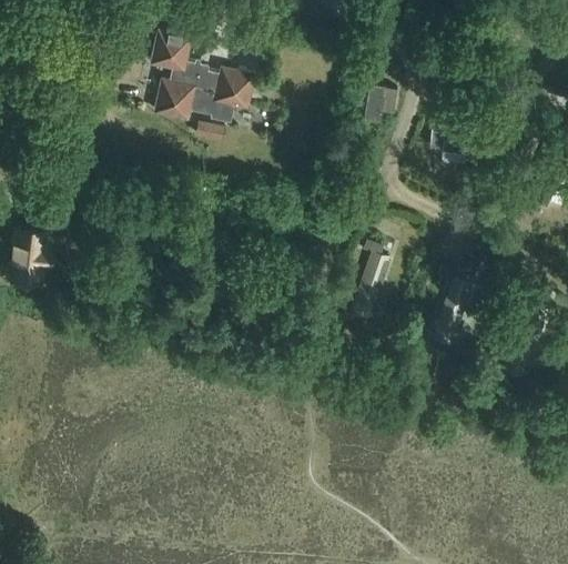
[(211,114),(210,119),(231,123),(234,106),(246,108),(254,76),(220,69),(219,73),(198,69),(199,63),(185,61),(190,38),(158,31),(151,63),(175,69),(173,82),(161,80),(153,112),(188,120),(189,111),(211,114)]
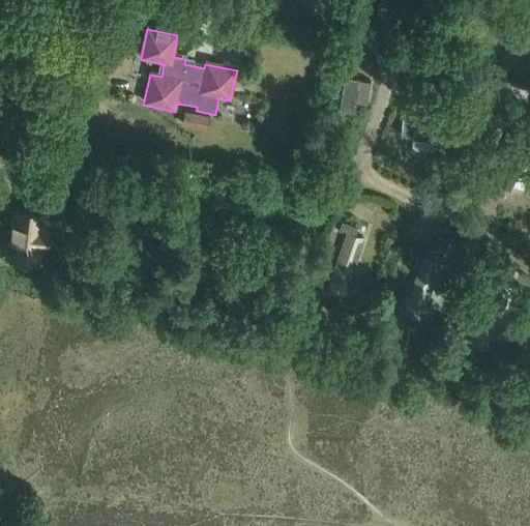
[(360,103),(370,105),(375,81),(349,77),(343,110),(358,113),(360,103)]
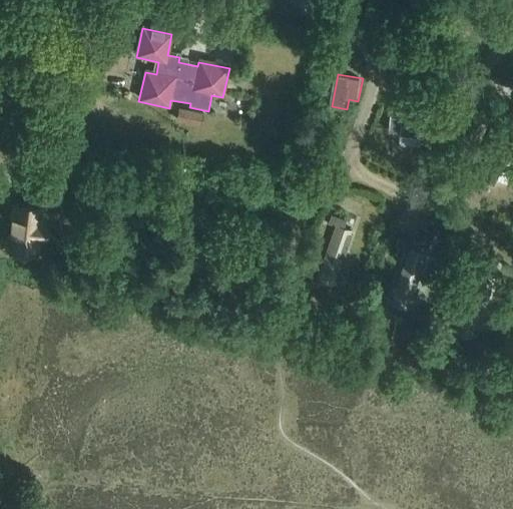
[(175,123),(200,128),(203,114),(178,109),(175,123)]
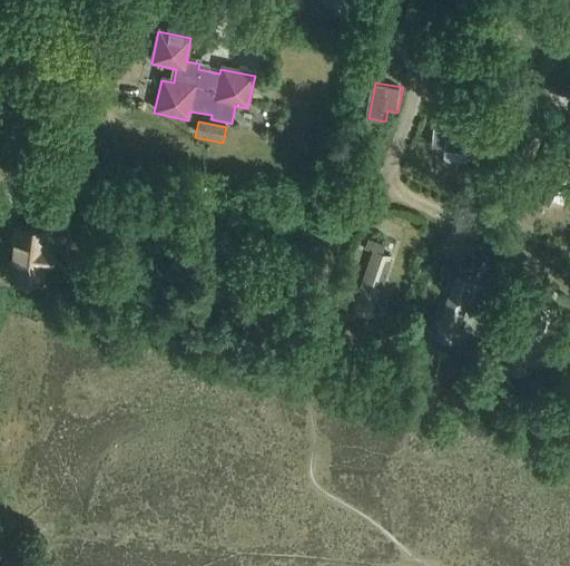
[(443,152),(468,154),(468,152),(485,154),(487,135),(433,130),(432,148),(443,149),(443,152)]
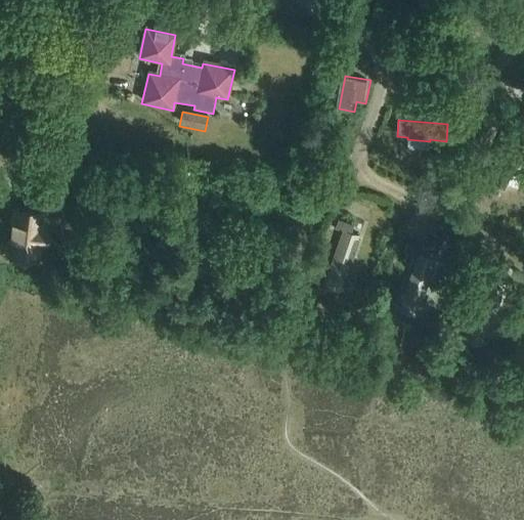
[(476,164),(495,174),(496,173),(511,180),(519,165),(475,142),(467,158),(477,163),(476,164)]
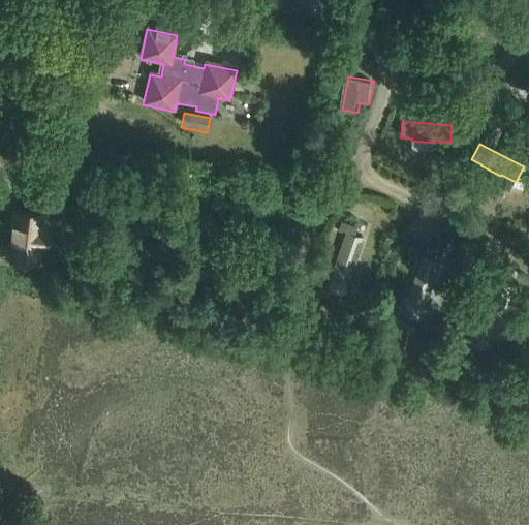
[(48,215),(10,211),(5,261),(41,266),(43,251),(47,252),(49,226),(47,226),(48,215)]
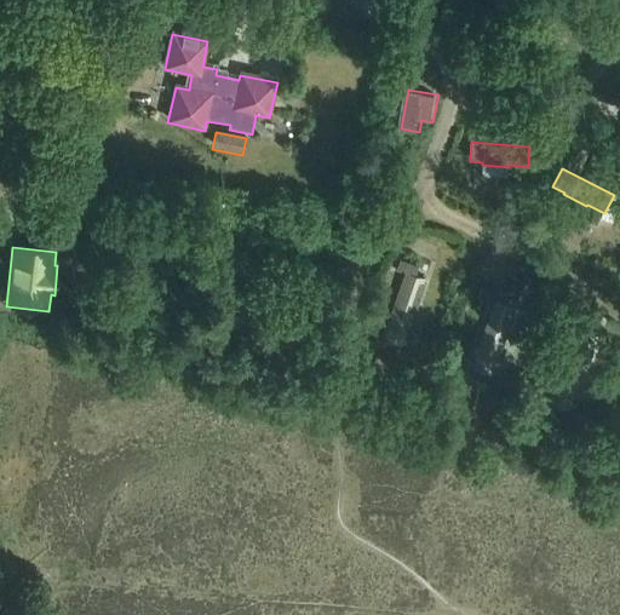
[(426,281),(406,274),(384,342),(403,349),(426,281)]
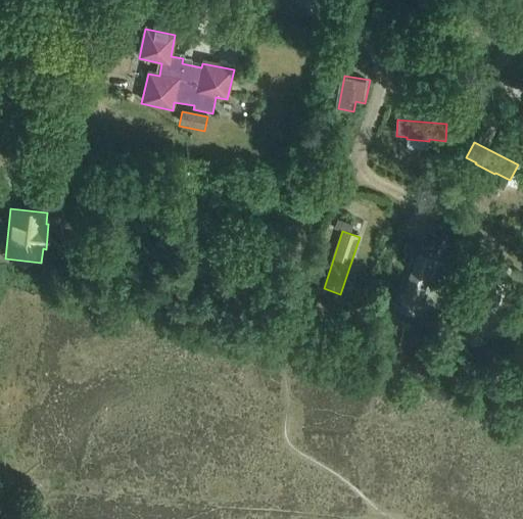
[(400,303),(417,310),(424,291),(425,291),(433,267),(434,263),(418,256),(400,303)]
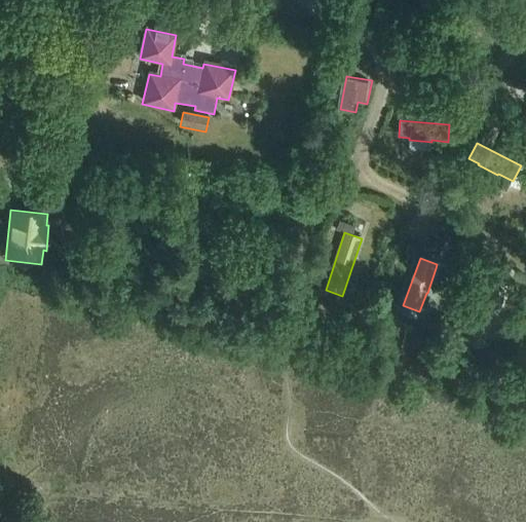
[(494,324),(503,299),(502,299),(503,295),(487,289),(470,335),(465,344),(482,350),(486,341),(493,323),(494,324)]
